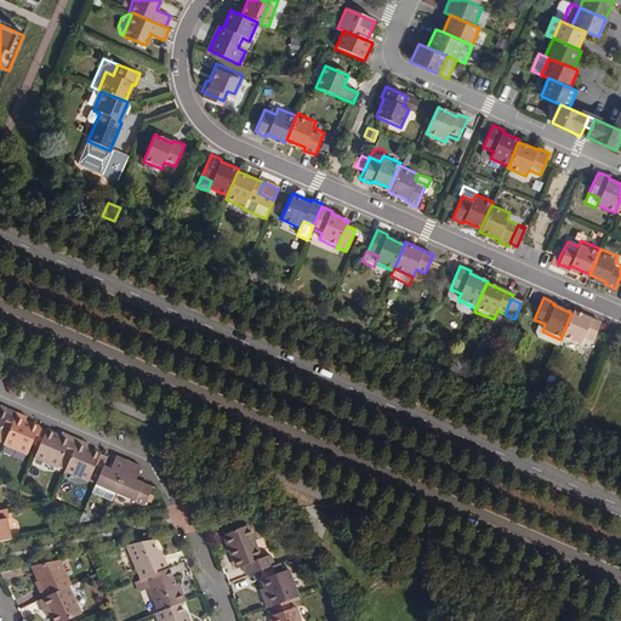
[(474,312),(476,308),(457,300),(455,307),(457,312),(471,318),(474,312)]
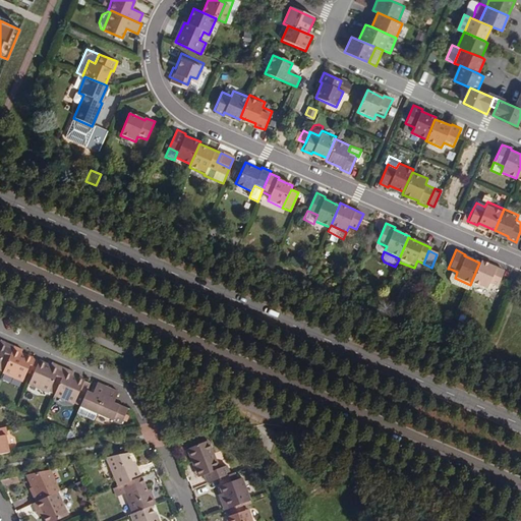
[(480,261),(479,263),(471,282),(486,288),(488,282),(497,285),(503,270),(480,261)]
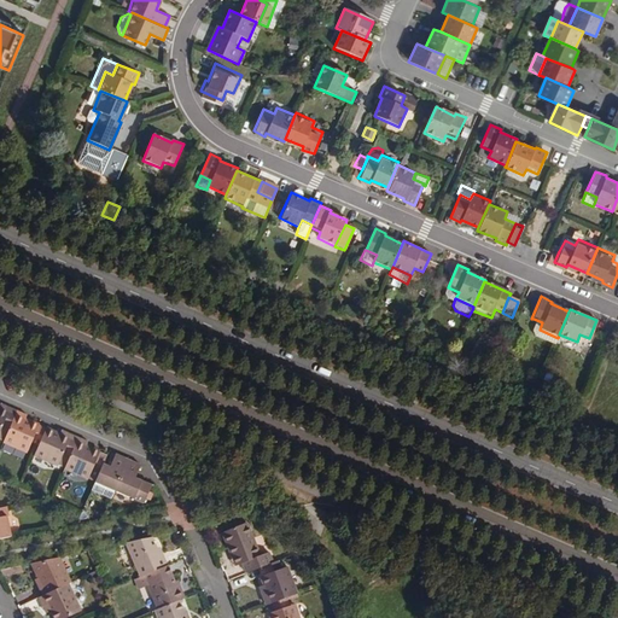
[(542,322),(534,319),(528,333),(554,345),(558,338),(540,330),(542,322)]
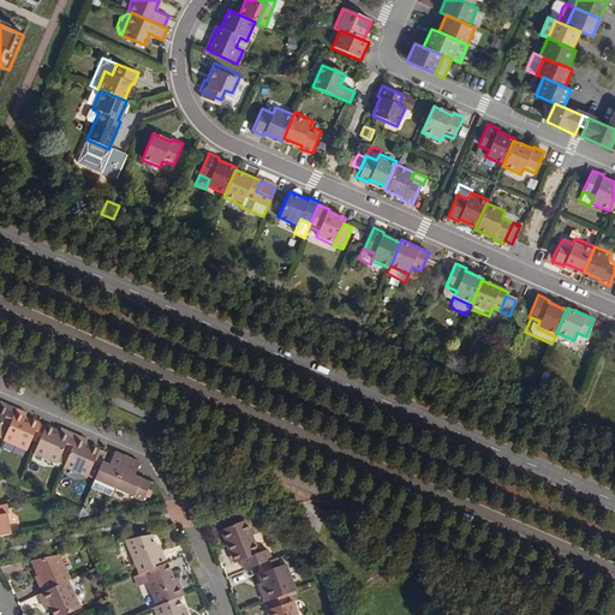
[(12,424),(18,411),(1,402),(0,404),(0,433),(5,422),(12,424)]
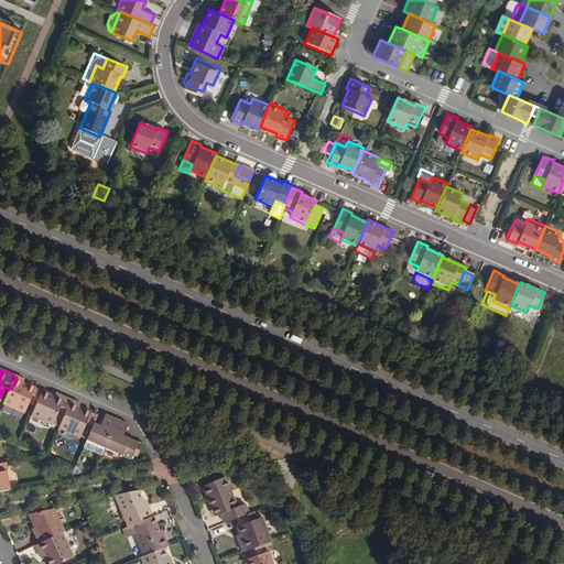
[(17,377),(11,389),(4,404),(26,413),(36,390),(24,384),(25,380),(17,377)]
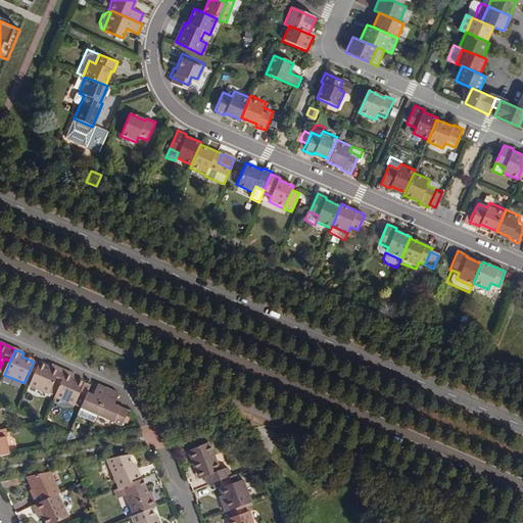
[(0,369),(5,372),(10,361),(4,359),(0,368),(0,369)]
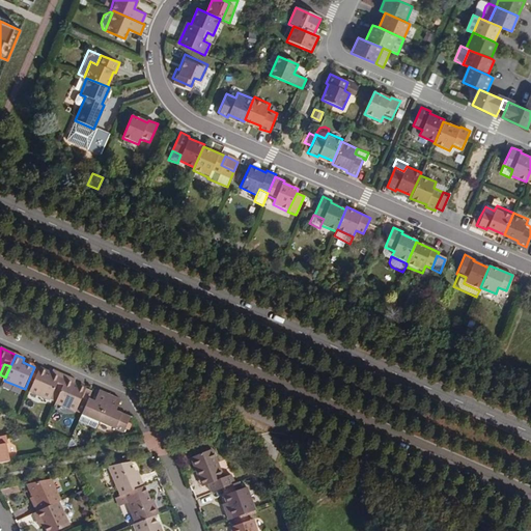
[(57,387),(62,389),(68,378),(54,371),(52,374),(40,369),(30,392),(51,400),(57,387)]
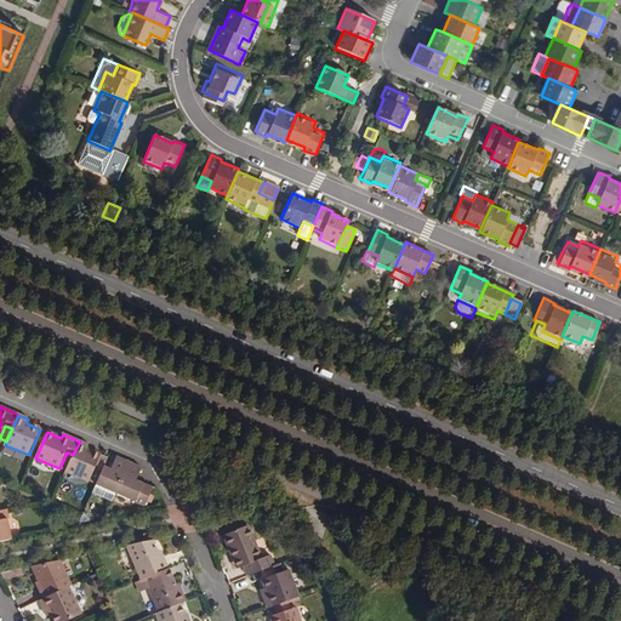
[(90,445),(80,442),(73,455),(66,471),(93,483),(97,484),(104,467),(108,459),(89,450),(90,445)]
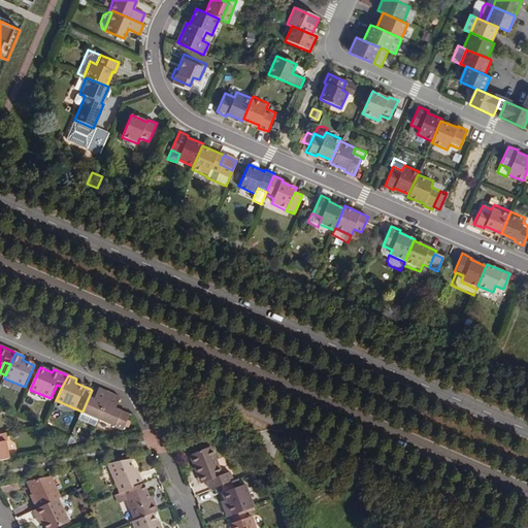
[(56,400),(62,387),(57,385),(51,398),(56,400)]
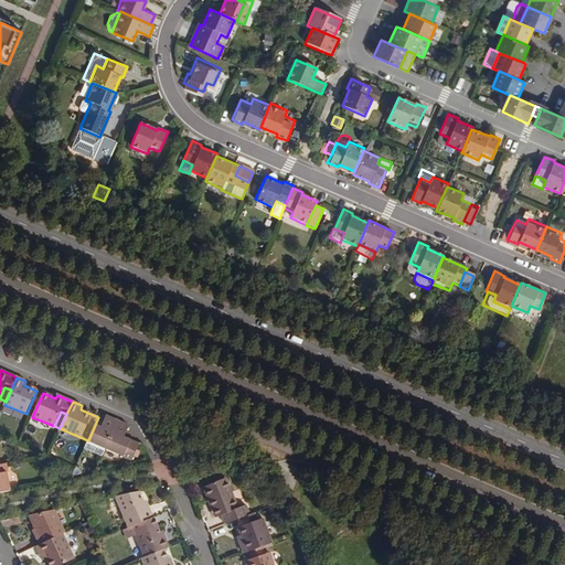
[(95,425),(88,440),(106,448),(118,420),(107,416),(102,428),(95,425)]
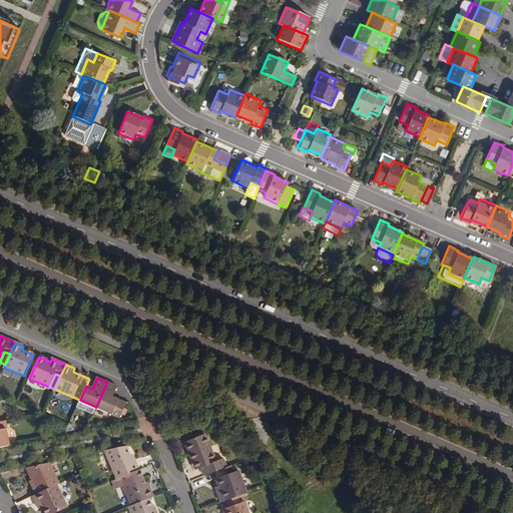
[(107,382),(96,407),(113,414),(119,401),(113,398),(117,387),(107,382)]
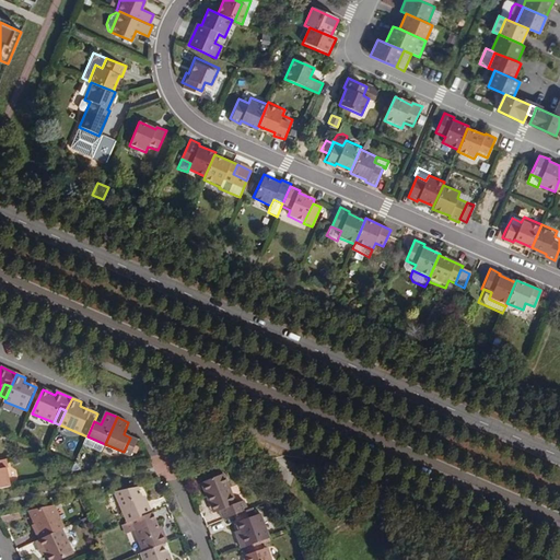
[(0,461),(0,489),(9,487),(6,469),(10,468),(8,459),(0,461)]
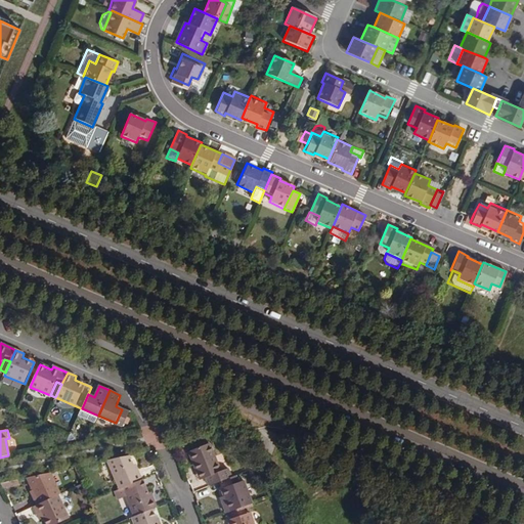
[(198,461),(204,478),(208,477),(211,485),(225,479),(234,476),(230,467),(223,470),(212,441),(190,450),(194,462),(198,461)]
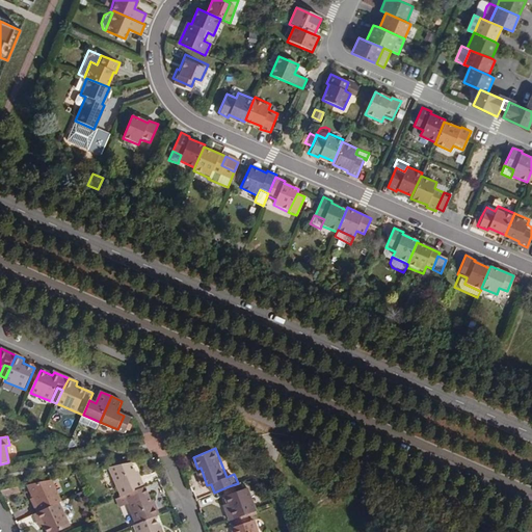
[(110,467),(123,496),(145,485),(142,477),(139,479),(136,471),(132,461),(110,467)]
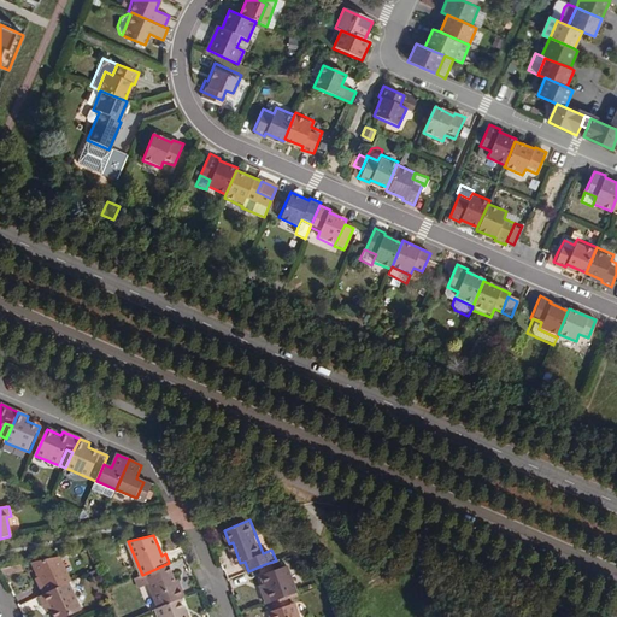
[(238,564),(240,563),(233,542),(229,544),(238,564)]
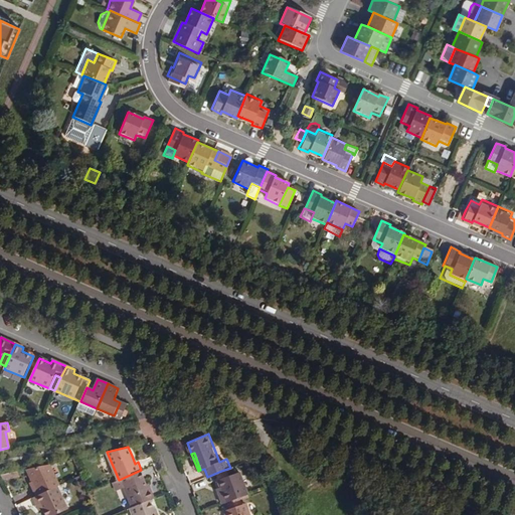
[(32,487),(35,495),(57,485),(60,484),(50,464),(27,469),(32,480),(35,485),(32,487)]
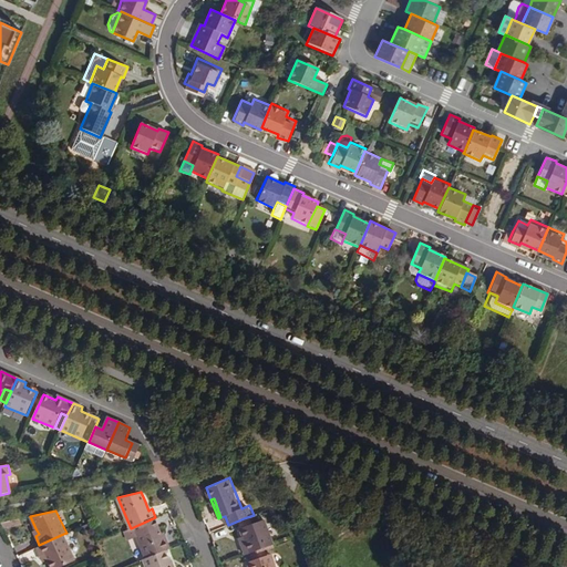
[(266,547),(276,543),(266,518),(260,521),(258,513),(254,515),(244,518),(247,526),(241,528),(244,535),(246,539),(241,542),(247,554),(253,552),(266,547)]
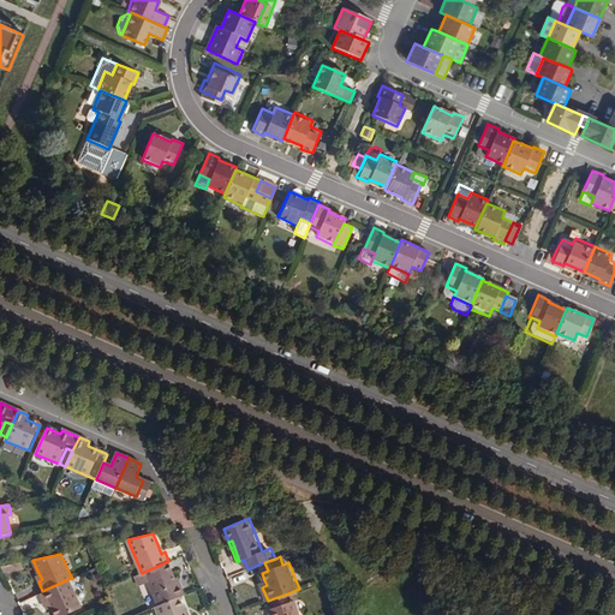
[(149,581),(160,604),(165,602),(179,596),(186,592),(181,581),(177,583),(174,577),(168,561),(142,573),(139,573),(144,583),(149,581)]
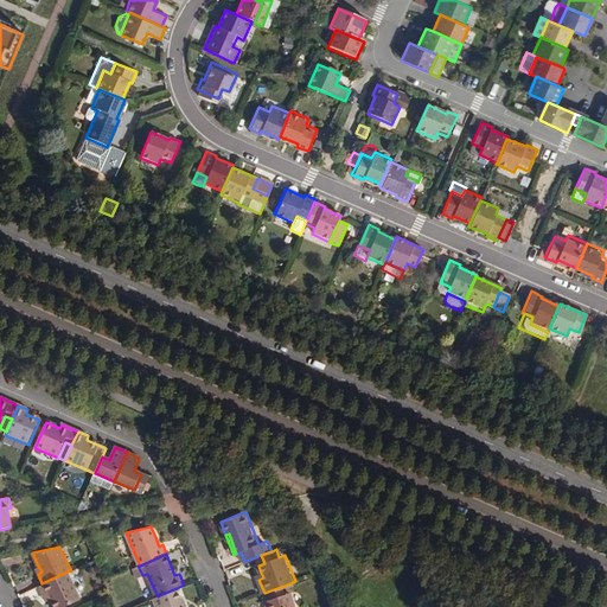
[(25,561),(23,555),(2,558),(5,564),(21,561),(25,561)]
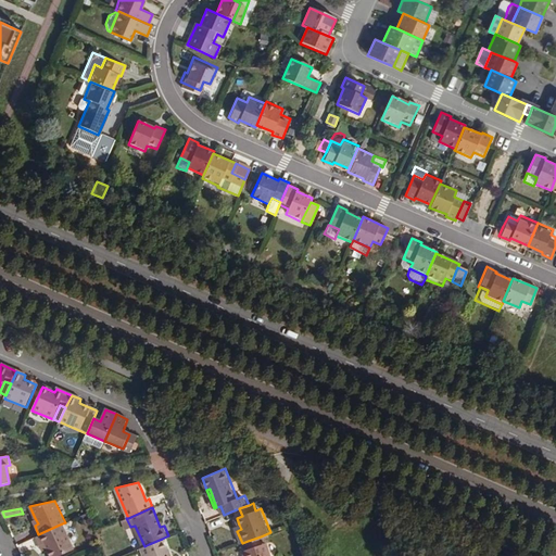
[(211,510),(213,519),(222,517),(219,508),(211,510)]
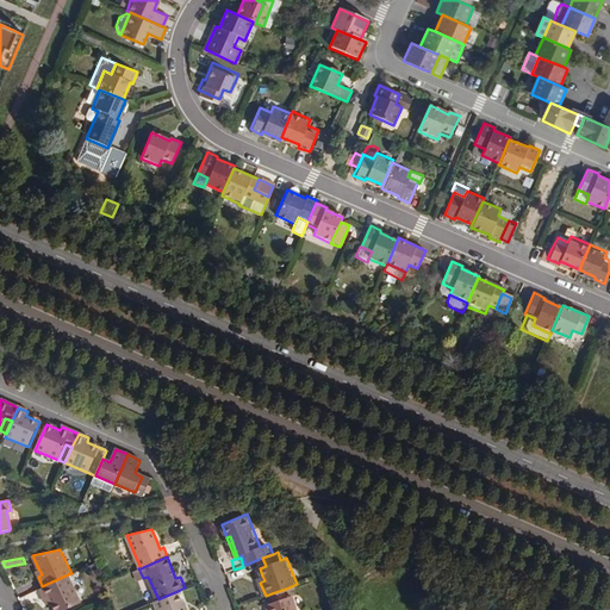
[(61,609),(80,602),(68,574),(42,586),(39,589),(43,597),(48,595),(50,602),(54,609),(61,609)]
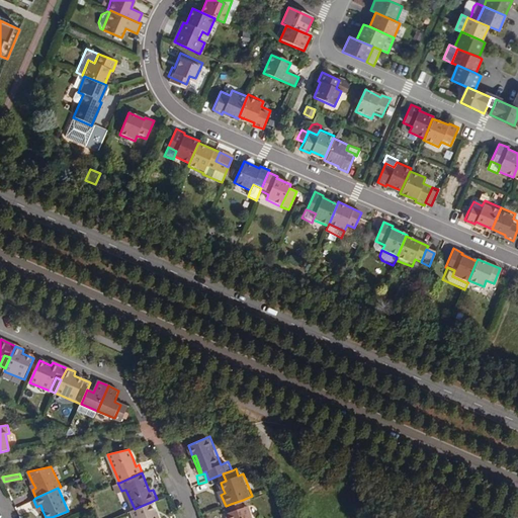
[(232,510),(245,506),(243,500),(231,504),(232,510)]
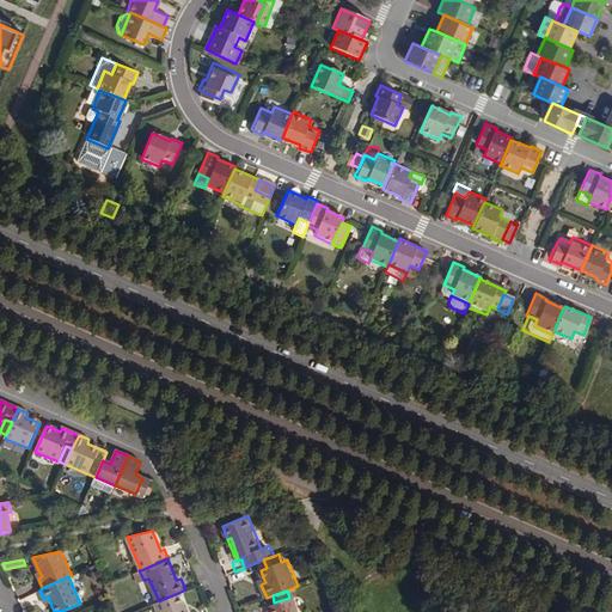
[(190,611),(188,606),(184,607),(183,604),(178,593),(164,599),(159,601),(155,603),(159,611),(190,611)]
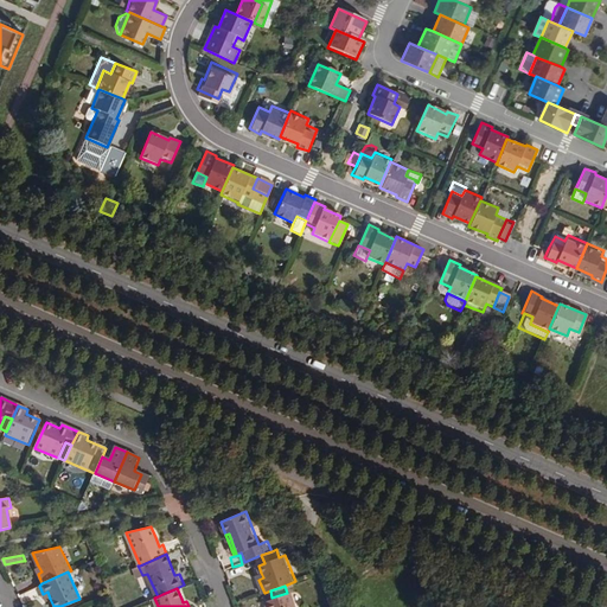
[(298,606),(293,590),(287,593),(272,598),(267,599),(268,606),(298,606)]
